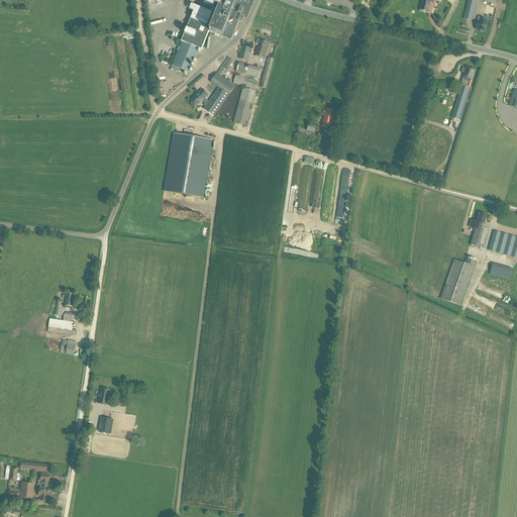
[(182,42),(171,67),(188,74),(198,49),(201,50),(209,32),(220,36),(231,41),(238,22),(242,24),(245,18),(246,18),(253,0),(207,0),(205,5),(214,9),(210,18),(194,12),(193,12),(192,12),(192,13),(193,14),(181,42),(182,42)]
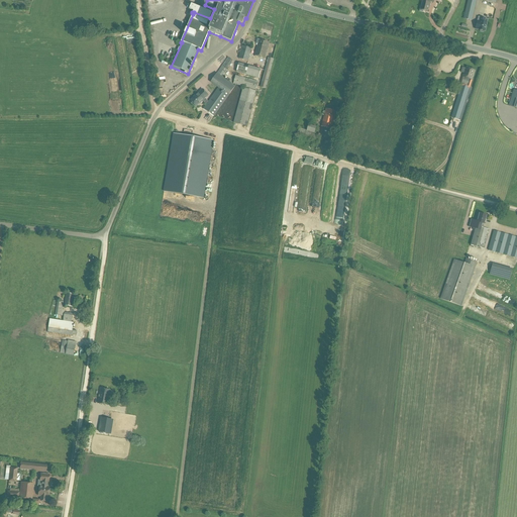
[(423,2),(421,10),(428,12),(429,8),(431,2),(434,3),(434,0),(424,0),(424,2),(423,2)]
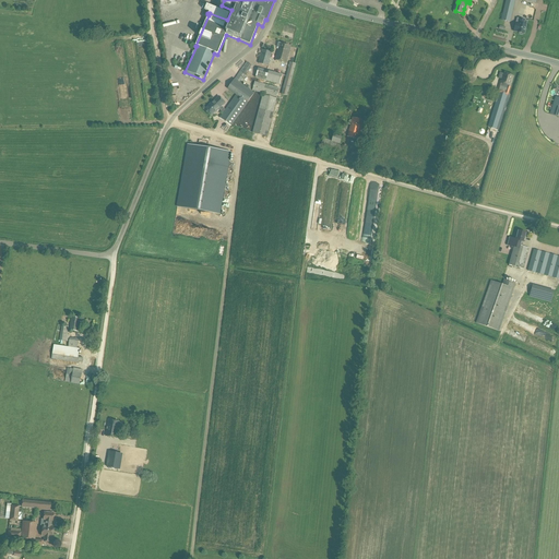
[(504,0),(500,21),(509,22),(514,0),(504,0)]
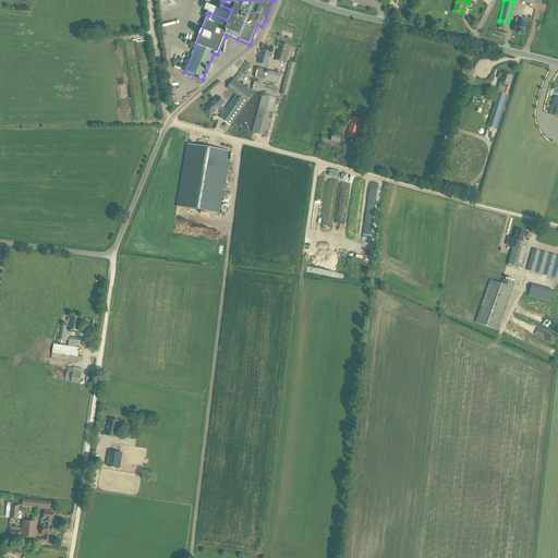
[(528,17),(526,20),(532,21),(532,20),(533,20),(533,17),(533,16),(535,7),(530,5),(529,13),(524,12),(523,16),(528,17)]
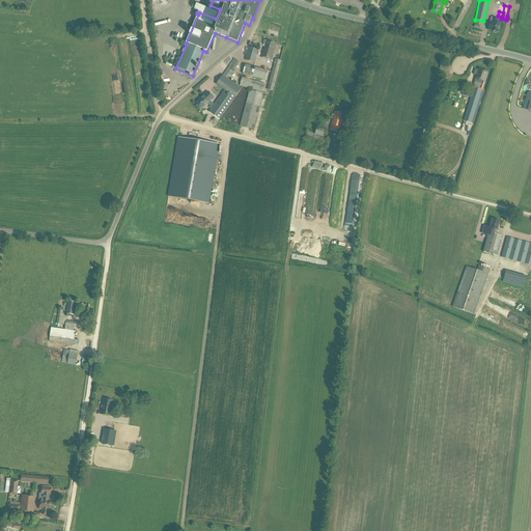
[(488,30),(493,31),(493,32),(496,33),(497,32),(498,32),(501,20),(492,18),(488,30)]
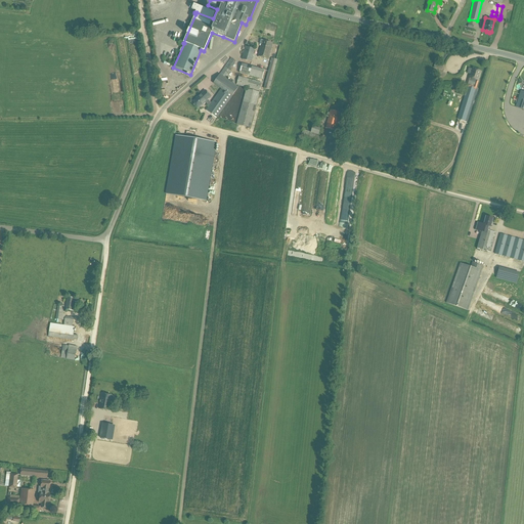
[(473,36),(475,30),(462,28),(461,34),(473,36)]
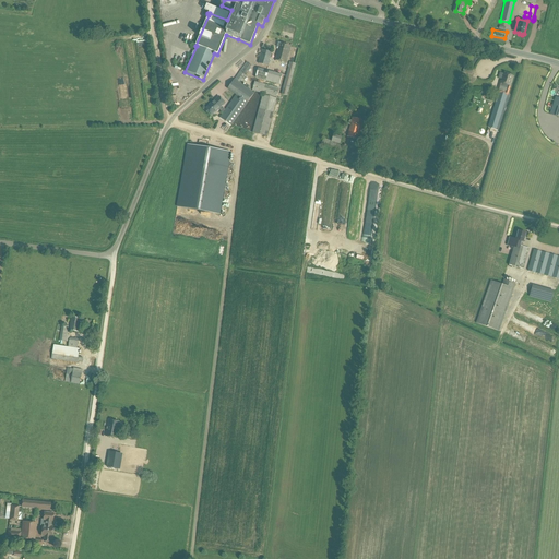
[(278,48),(275,60),(287,63),(292,47),(278,44),(277,48),(278,48)]
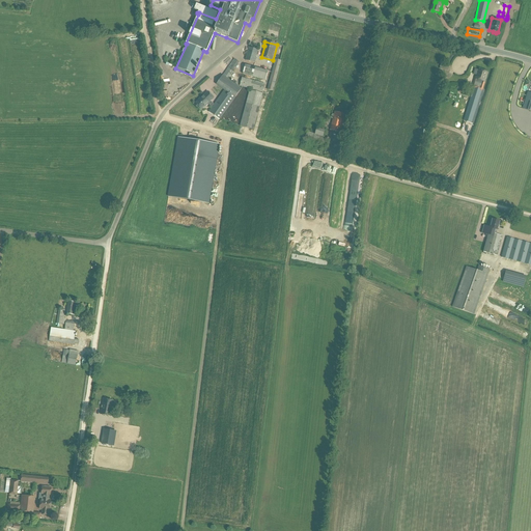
[(249,49),(246,61),(255,63),(258,51),(249,49)]
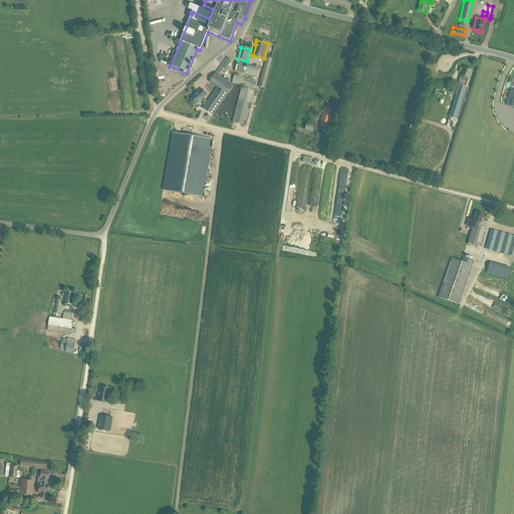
[(227,57),(220,67),(224,70),(231,60),(227,57)]
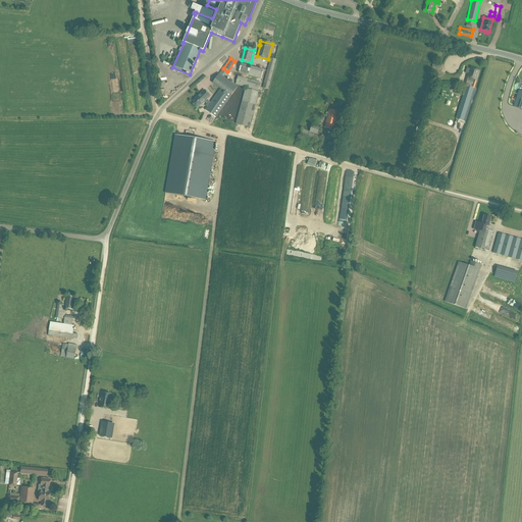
[(271,59),(263,89),(268,90),(276,61),(276,60),(276,59),(270,58),(270,59),(271,59)]
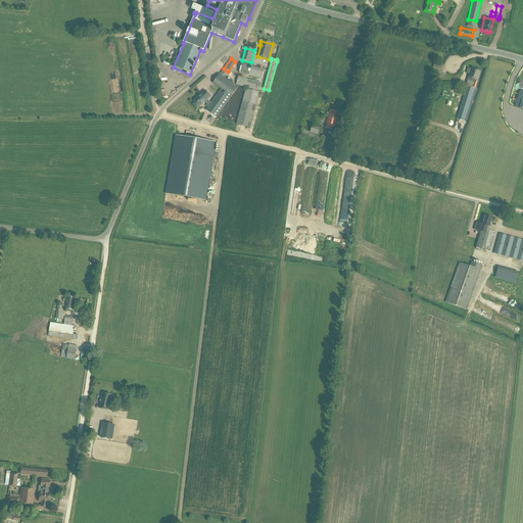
[(249,77),(251,66),(242,64),(239,74),(249,77)]
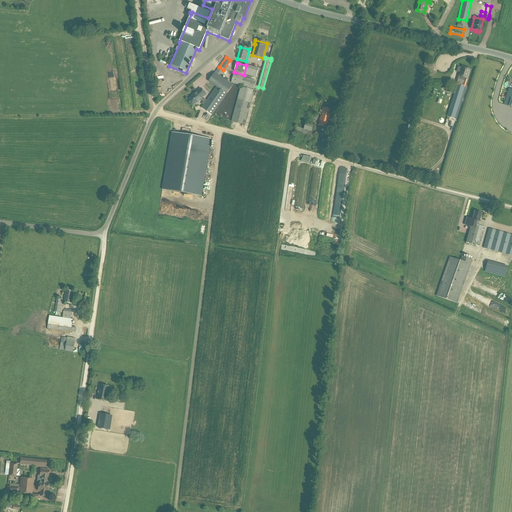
[(259,69),(246,65),(244,75),(257,78),(259,69)]
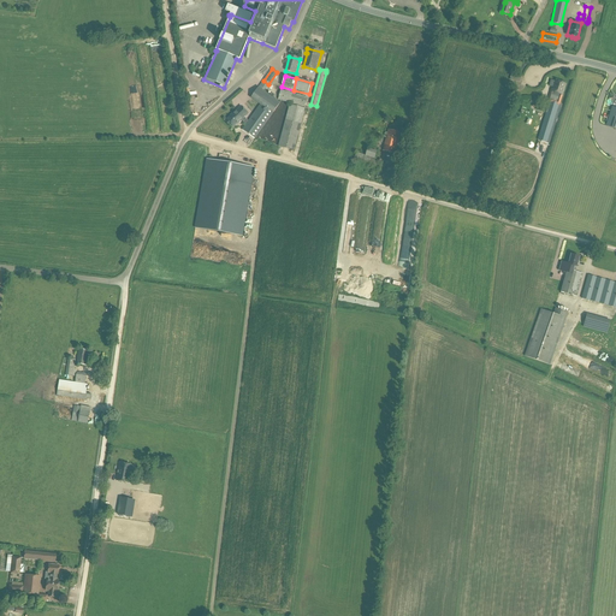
[(237,111),(227,120),(234,126),(241,119),(246,125),(242,130),(255,138),(280,102),(265,93),(270,87),(271,86),(268,84),(264,81),(259,88),(252,98),(261,104),(248,122),(244,117),(248,113),(242,107),(237,112),(237,111)]
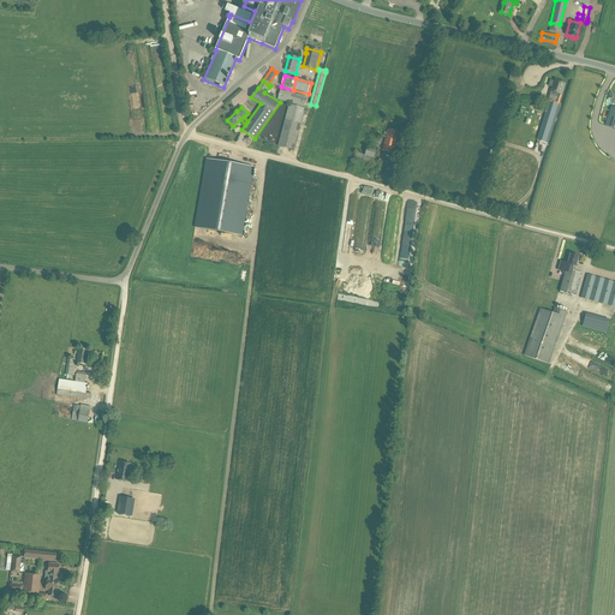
[(549,101),(537,139),(549,143),(561,105),(557,103),(561,93),(563,84),(554,81),(550,90),(550,89),(547,100),(549,101)]
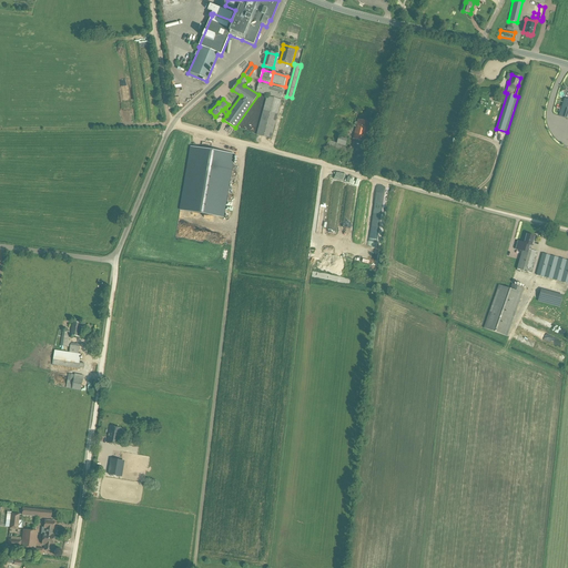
[(260,83),(257,92),(282,99),(284,90),(260,83)]
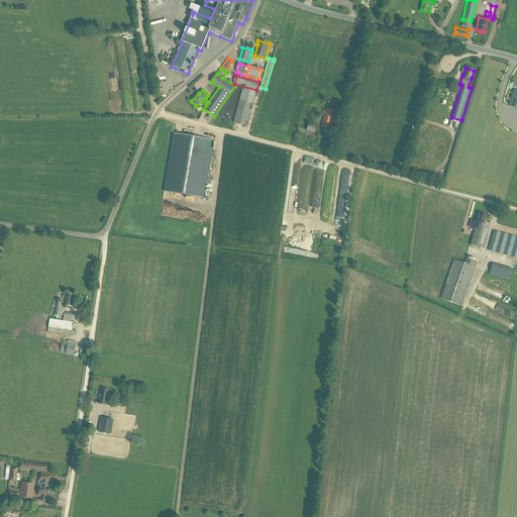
[(449,83),(447,90),(453,92),(455,86),(449,83)]
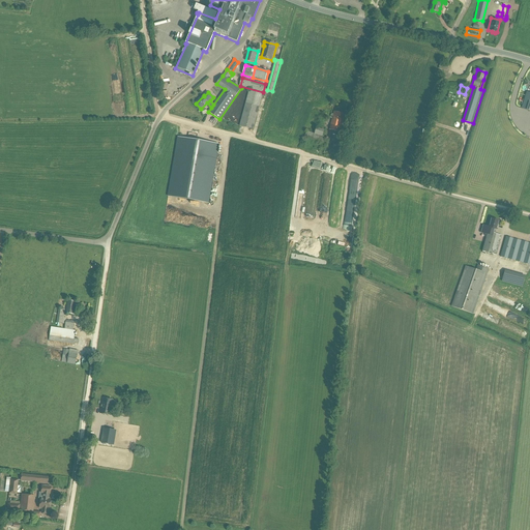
[(249,92),(240,128),(253,131),(262,95),(249,92)]
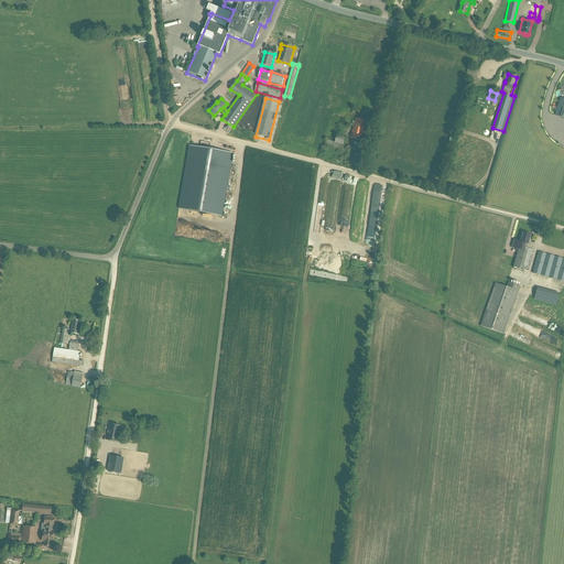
[(356,120),(351,139),(361,141),(367,122),(356,120)]
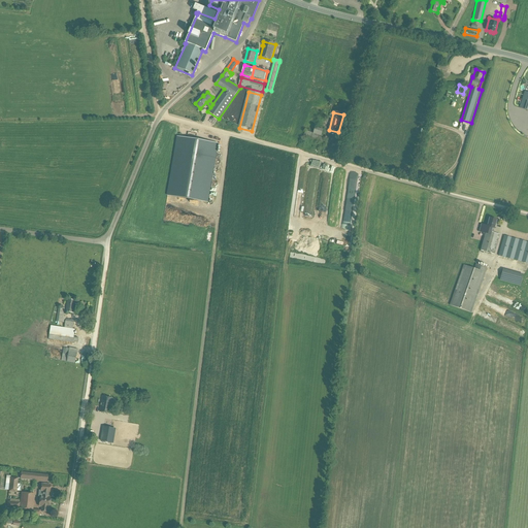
[(305,131),(303,138),(324,144),(326,137),(322,136),(324,131),(316,128),(314,134),(305,131)]
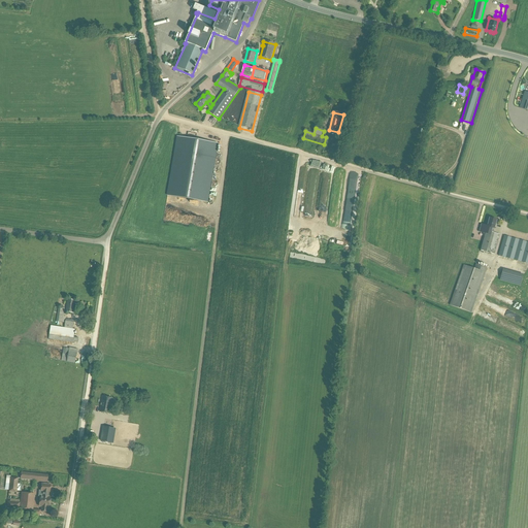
[(218,143),(177,136),(167,195),(207,202),(218,143)]
